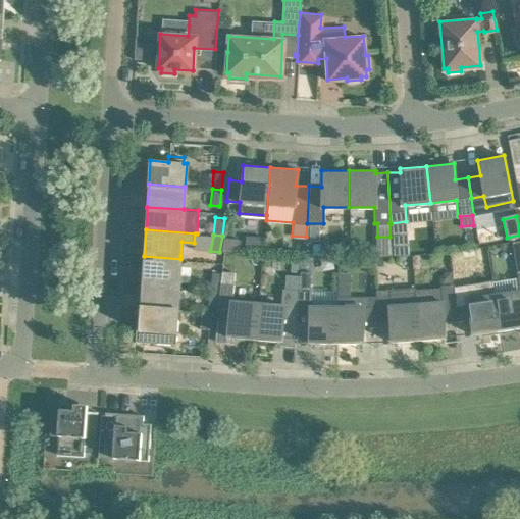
[(222,237),(221,249),(235,250),(236,238),(222,237)]
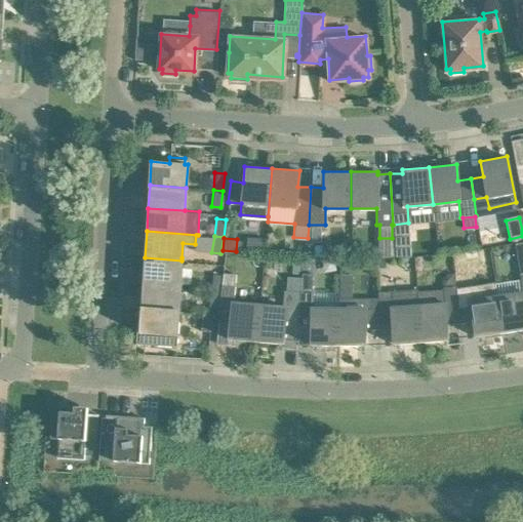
[(411,239),(395,240),(395,255),(412,254),(411,239)]
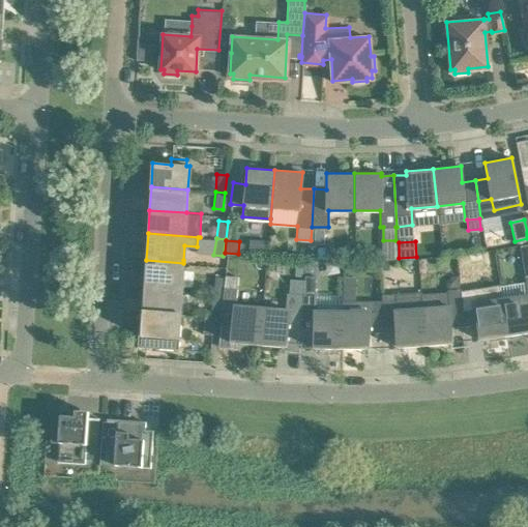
[(525,281),(499,284),(506,334),(527,330),(527,242),(519,244),(525,281)]
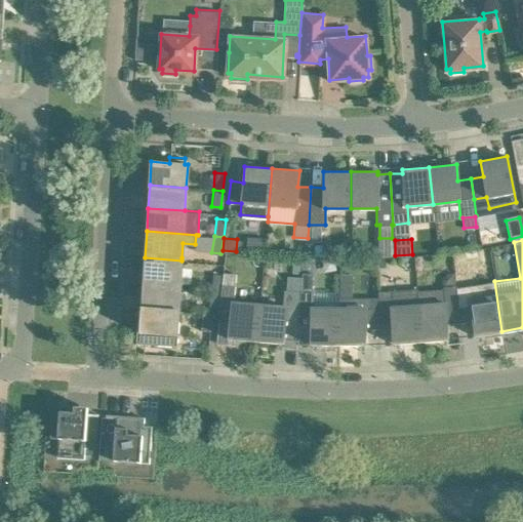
[(492,257),(498,257),(501,251),(500,245),(490,247),(492,257)]
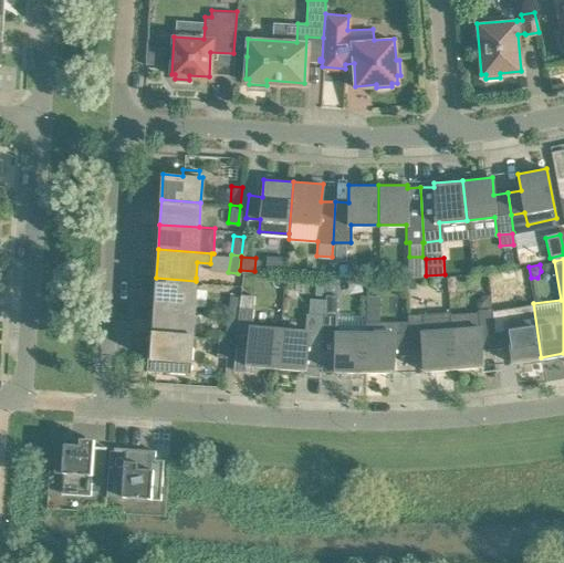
[(526,267),(514,269),(515,280),(529,279),(526,267)]
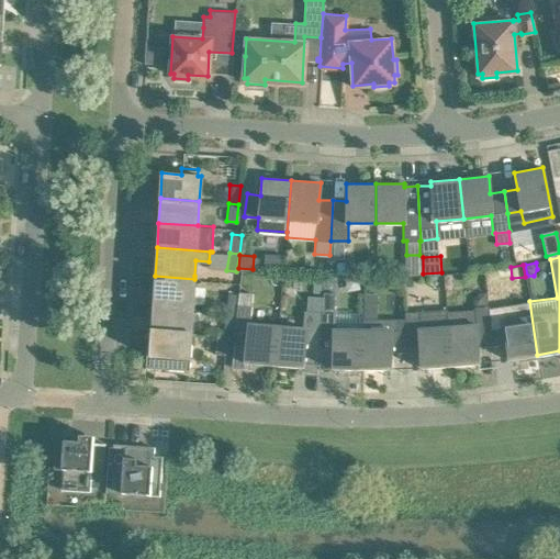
[(192,308),(194,279),(155,276),(153,305),(192,308)]
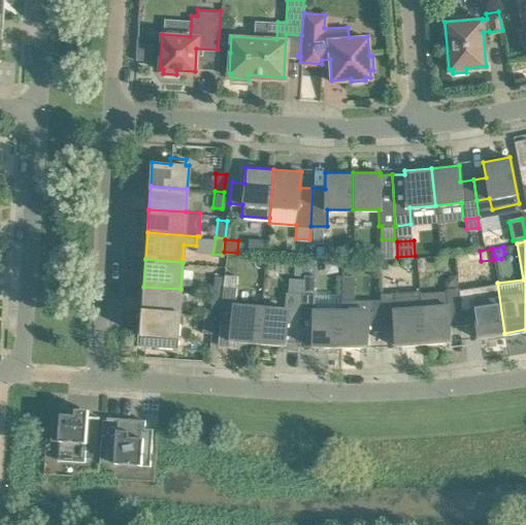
[(448,272),(442,279),(444,287),(445,287),(457,286),(456,272),(448,272)]
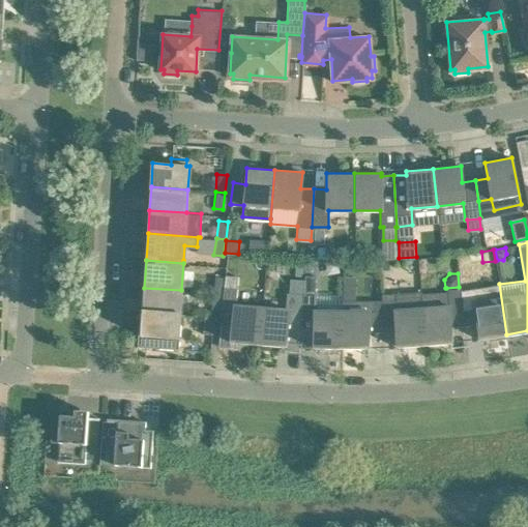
[(220,312),(218,324),(232,325),(230,341),(258,343),(261,306),(235,304),(236,288),(237,274),(225,274),(223,287),(220,312)]
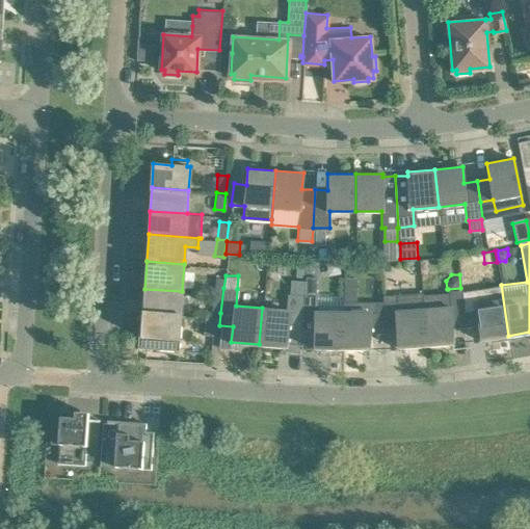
[(222,294),(224,278),(215,276),(213,293),(222,294)]
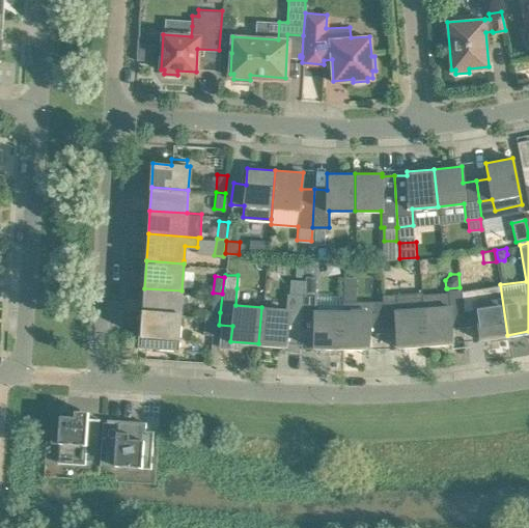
[(301,310),(300,343),(313,342),(313,348),(341,348),(341,310),(315,310),(315,294),(315,282),(305,282),(305,294),(302,294),(301,310)]
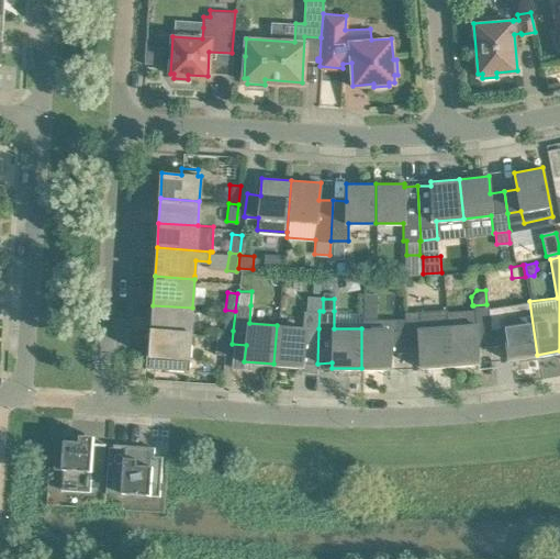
[(537,355),(529,301),(529,300),(488,306),(492,344),(505,342),(508,359),(537,355)]
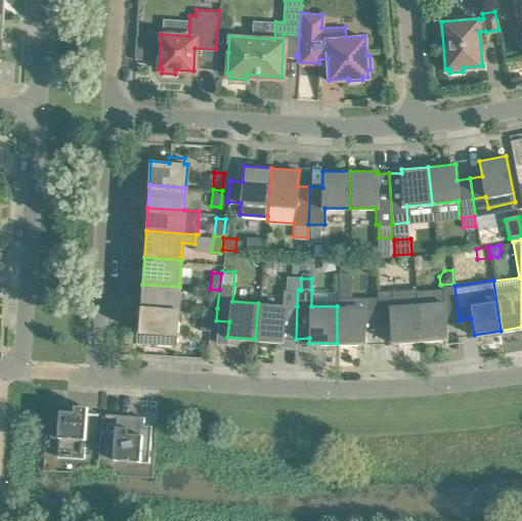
[(459,320),(454,286),(454,284),(453,284),(441,285),(441,287),(416,289),(415,287),(421,340),(446,338),(445,321),(459,320)]
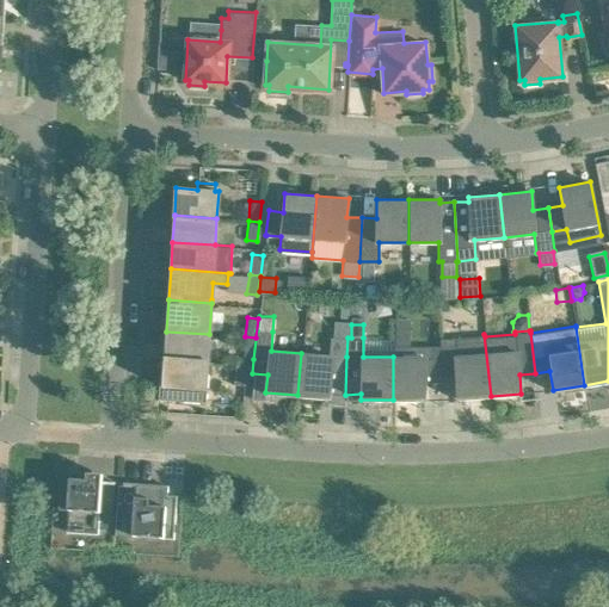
[(208,360),(209,334),(166,332),(165,358),(208,360)]
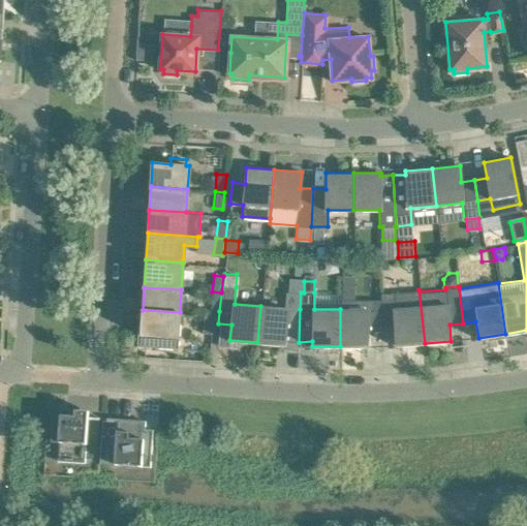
[(396,345),(425,343),(419,289),(380,292),(380,299),(381,330),(395,329),(396,345)]
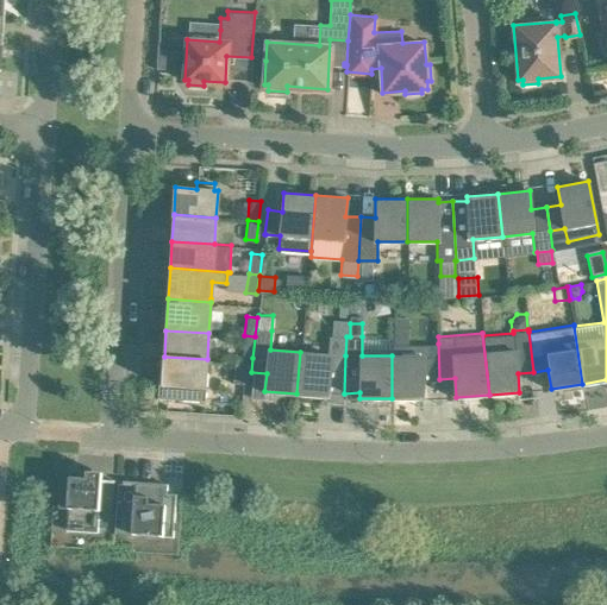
[(252,355),(255,336),(244,335),(242,354),(252,355)]
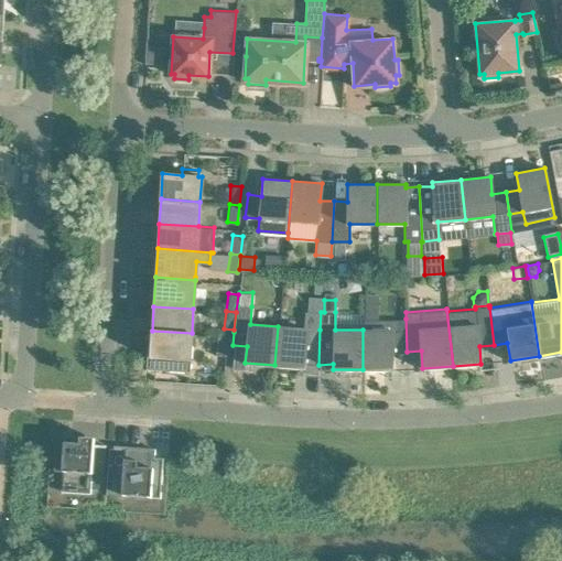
[(278,326),(274,365),(304,368),(304,363),(319,365),(320,330),(321,312),(306,311),(304,311),(303,328),(278,326)]
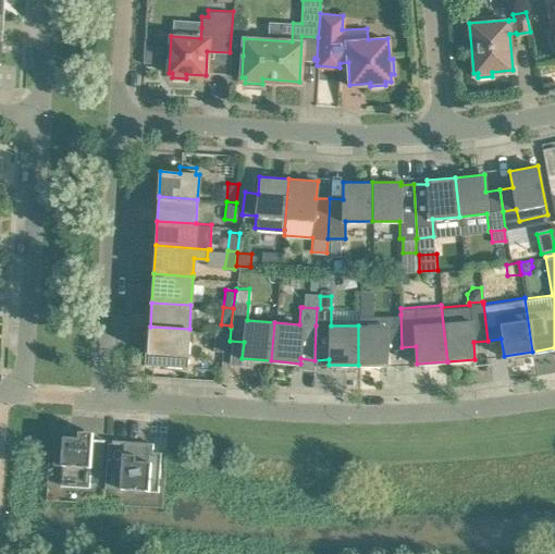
[(402,347),(401,315),(358,314),(358,325),(358,365),(387,365),(387,347),(402,347)]
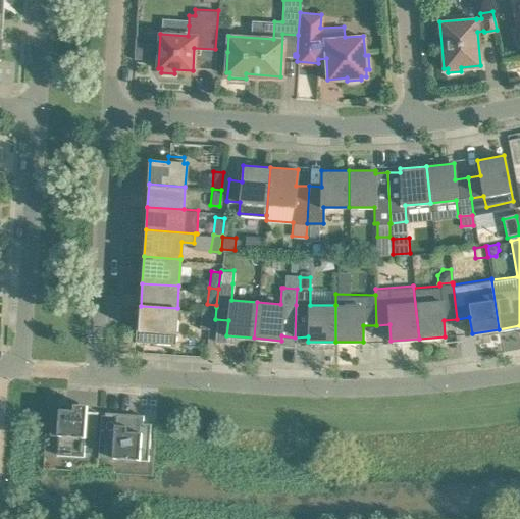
[(175,331),(177,308),(141,306),(139,329),(135,329),(134,341),(174,343),(175,331)]
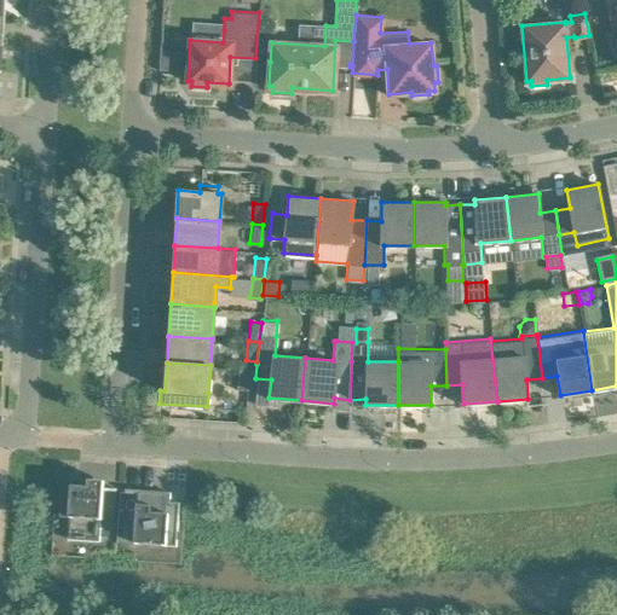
[(249,369),(238,366),(236,388),(247,389),(249,369)]
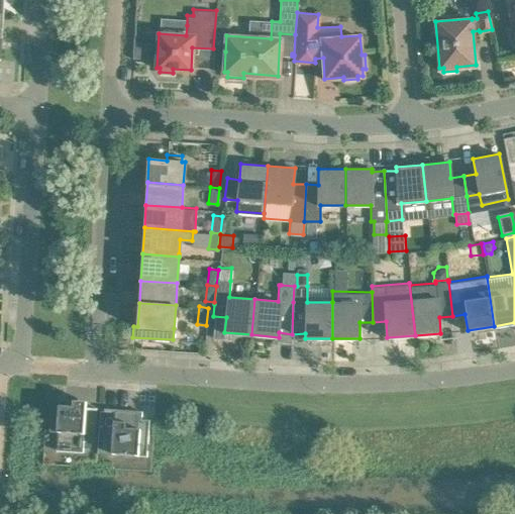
[(85,400),(72,399),(60,398),(59,411),(50,411),(49,429),(57,430),(56,448),(82,450),(85,400)]
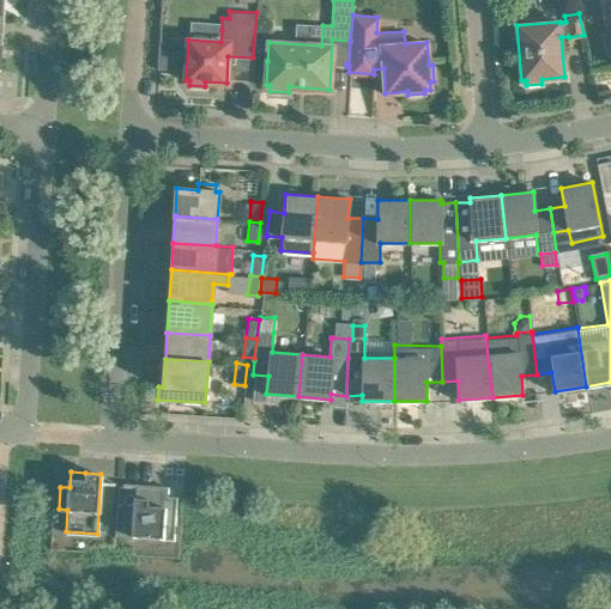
[(173,539),(176,495),(167,494),(167,485),(137,482),(132,536),(173,539)]
